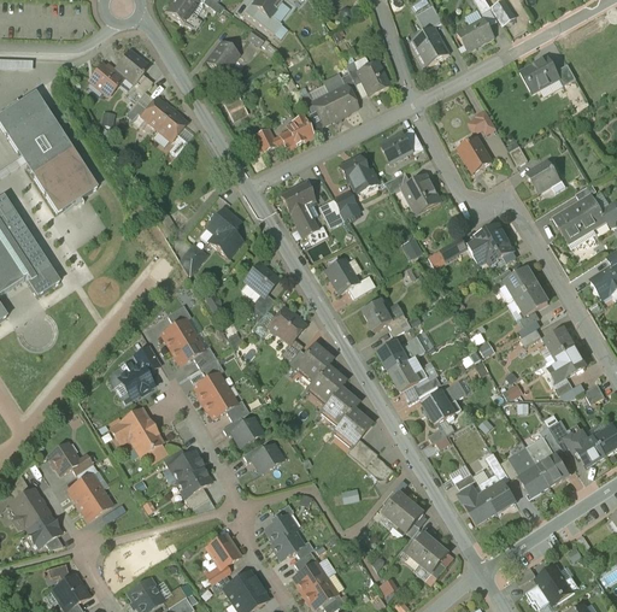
[(198,1),(195,0),(174,0),(166,11),(183,23),(189,13),(198,1)]
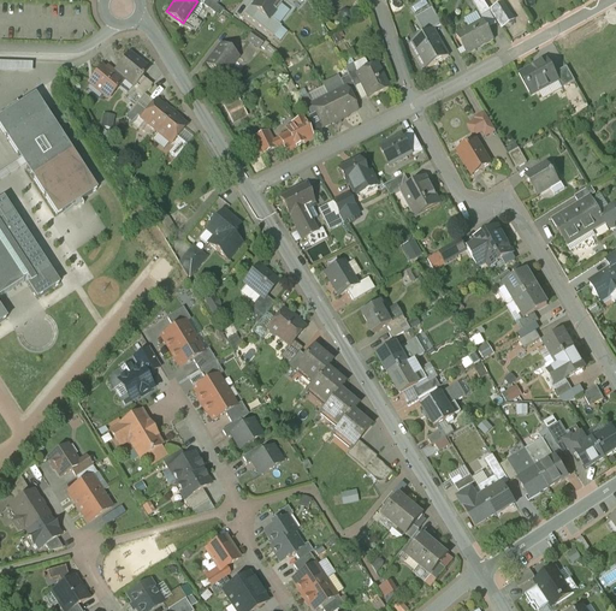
[(224,7),(213,0),(202,0),(202,1),(219,13),(224,7)]
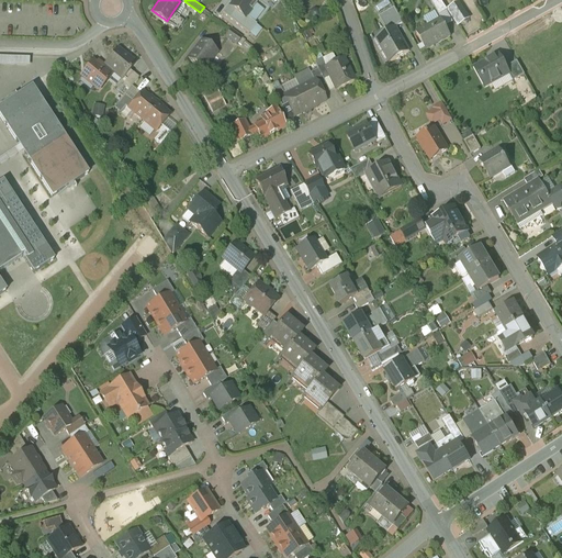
[(218,0),(217,2),(226,9),(229,3),(232,0),(218,0)]
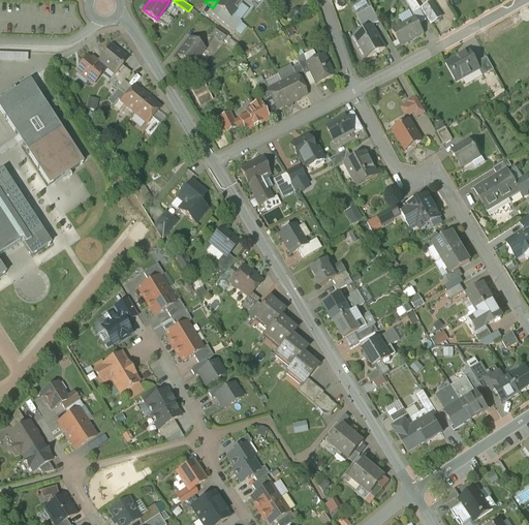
[(218,0),(216,3),(230,14),(241,0),(218,0)]
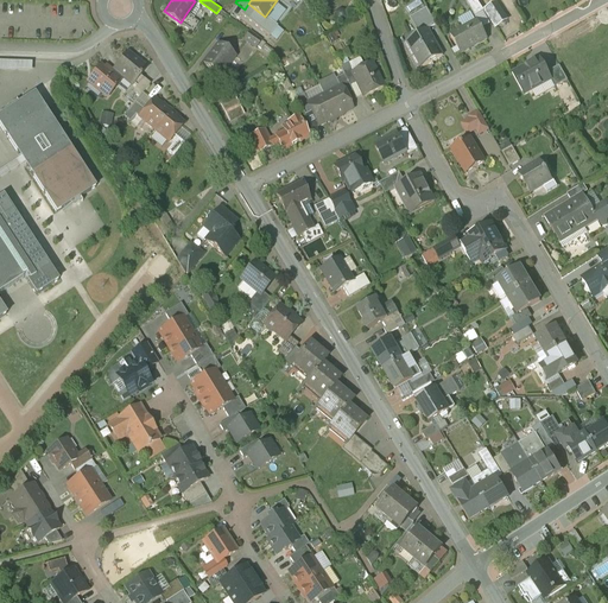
[(483,8),(479,0),(468,0),(475,13),(483,8)]
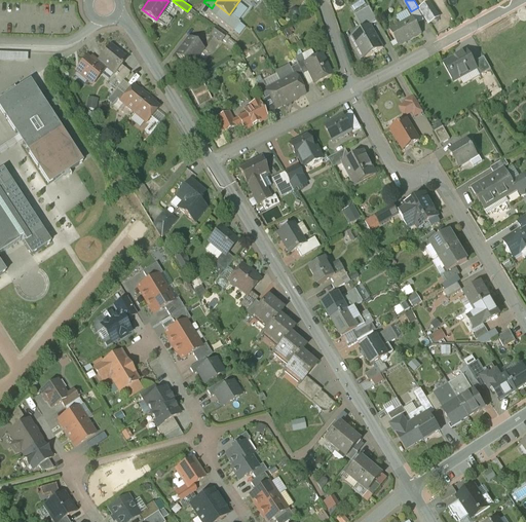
[(428,2),(420,7),(429,23),(438,16),(428,2)]
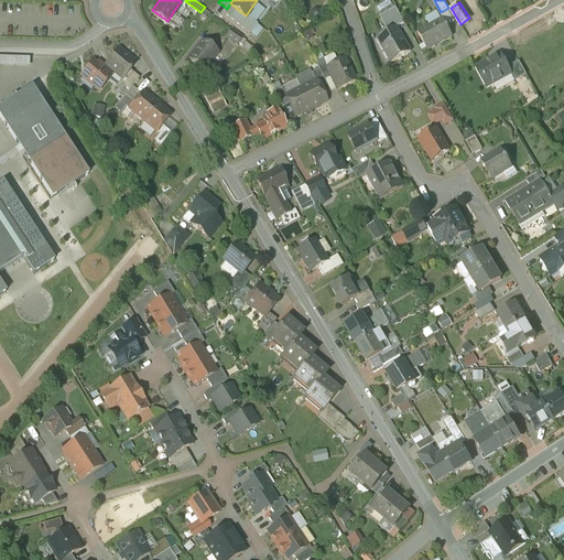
[(396,4),(380,13),(388,28),(397,23),(404,19),(396,4)]
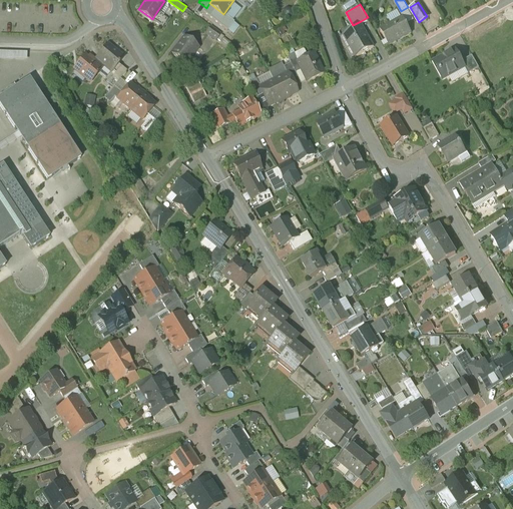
[(167,17),(157,11),(152,19),(162,25),(167,17)]
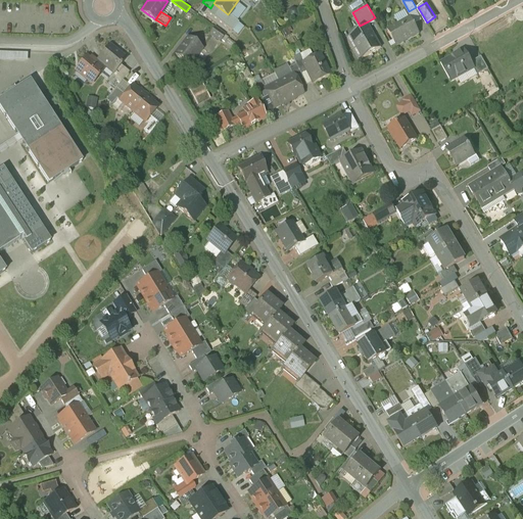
[(410,14),(387,27),(396,43),(419,31),(410,14)]
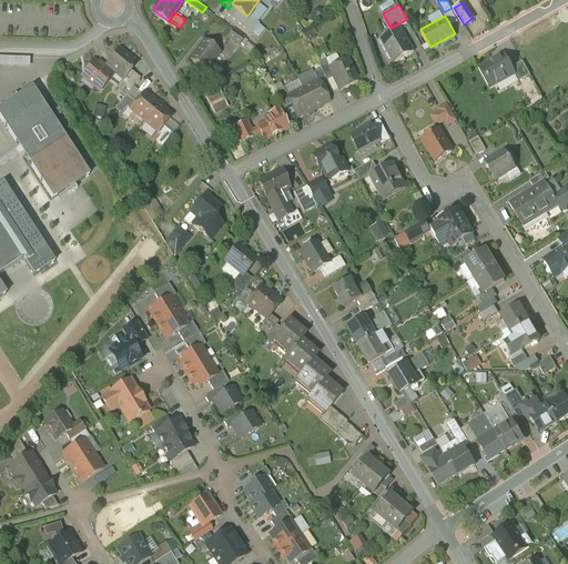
[(391,28),(379,34),(394,59),(414,48),(399,23),(391,28)]
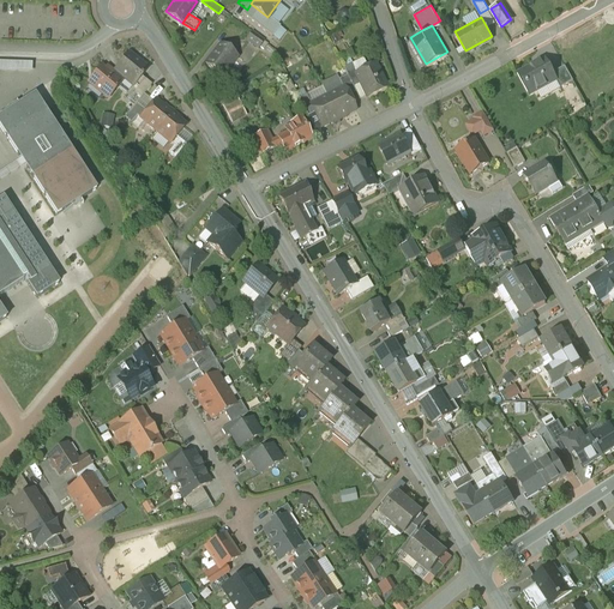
[(263,38),(251,29),(246,36),(258,46),(263,38)]
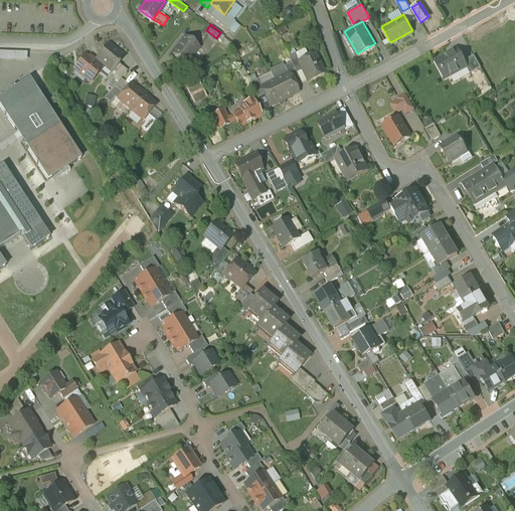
[(185,34),(171,51),(185,62),(199,45),(185,34)]
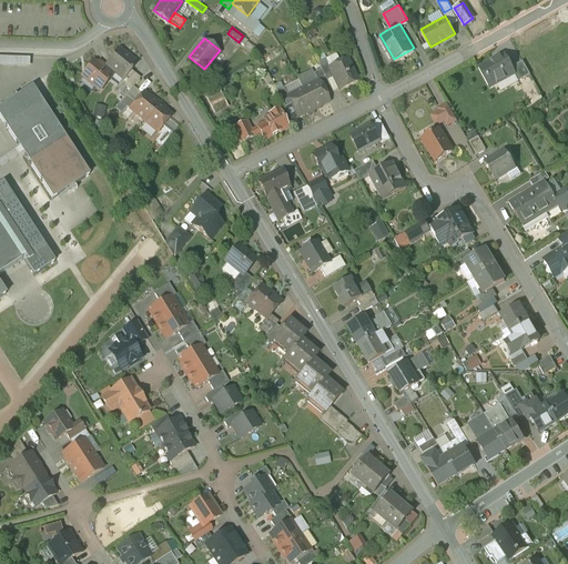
[(128,56),(119,48),(120,48),(119,47),(107,61),(123,77),(131,68),(137,61),(128,54),(128,56)]
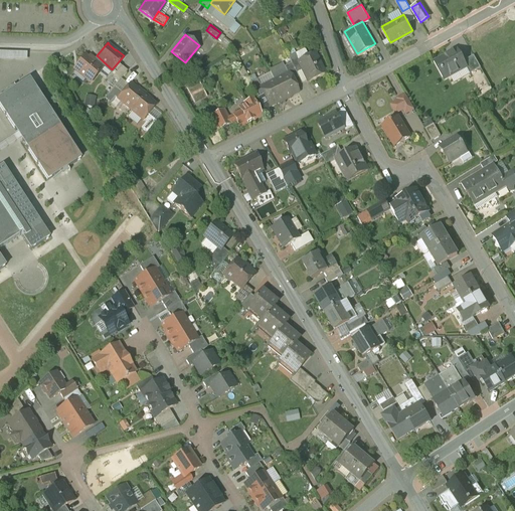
[(458,46),(434,59),(444,76),(458,69),(459,69),(467,65),(468,64),(464,58),(458,46)]
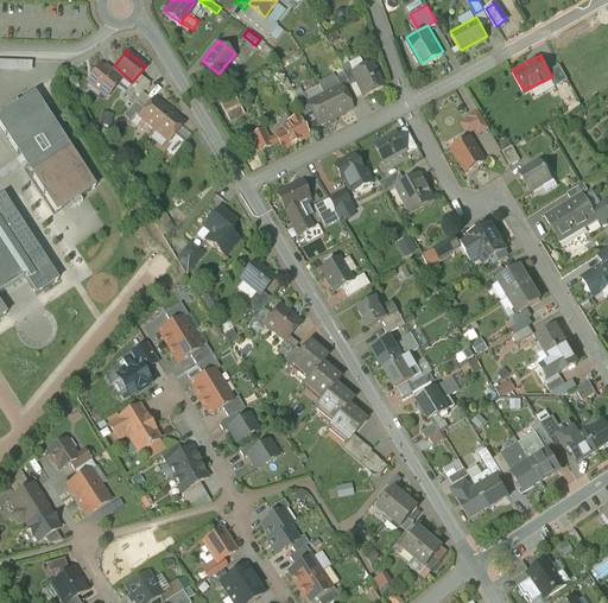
[(0,56),(0,67),(33,68),(33,57),(0,56)]
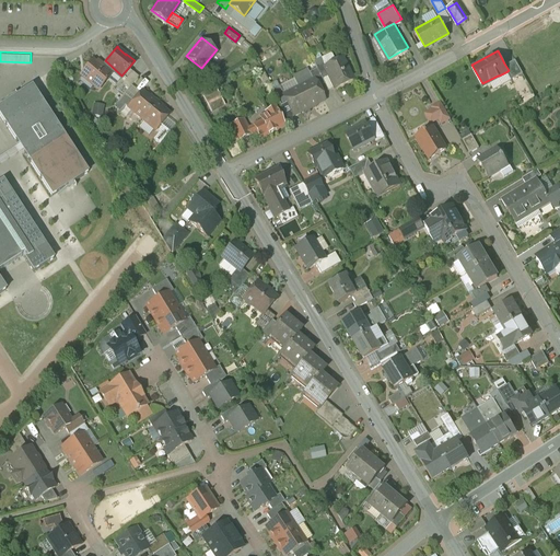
[(321,55),(313,58),(316,66),(322,77),(328,73),(324,65),(325,64),(321,55)]
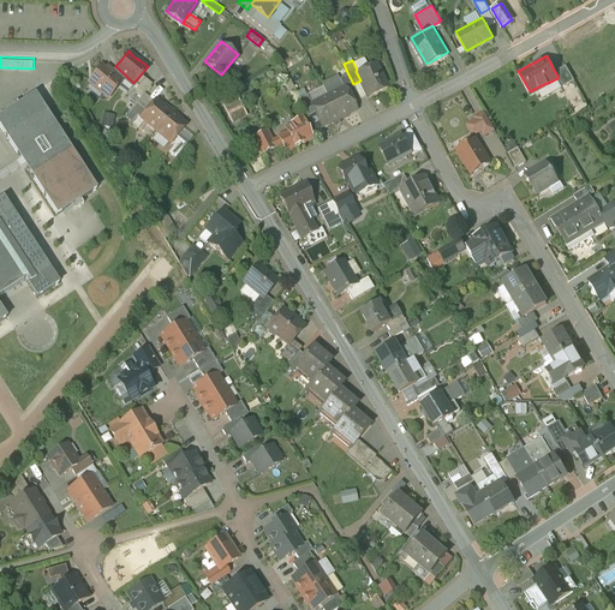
[(357,70),(356,71),(360,81),(368,94),(387,84),(375,60),(357,70)]
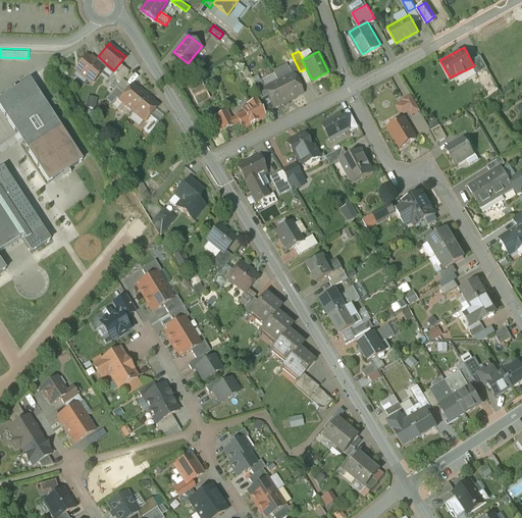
[(479,53),(470,59),(474,65),(473,66),(476,71),(486,66),(479,53)]
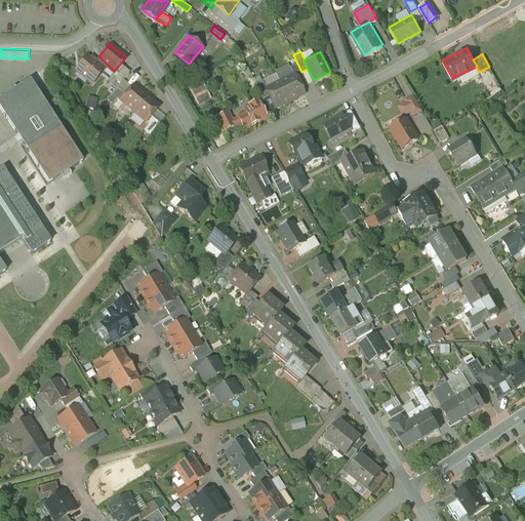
[(89,56),(87,55),(85,57),(76,69),(91,82),(103,68),(95,62),(97,59),(91,54),(89,56)]
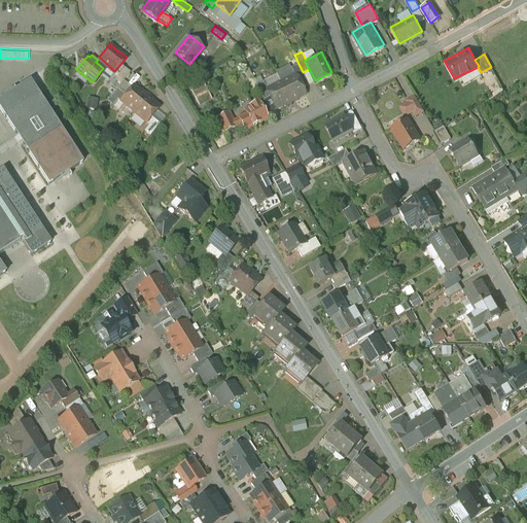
[(297,62),(290,65),(294,73),(295,72),(299,79),(305,76),(303,72),(297,62)]
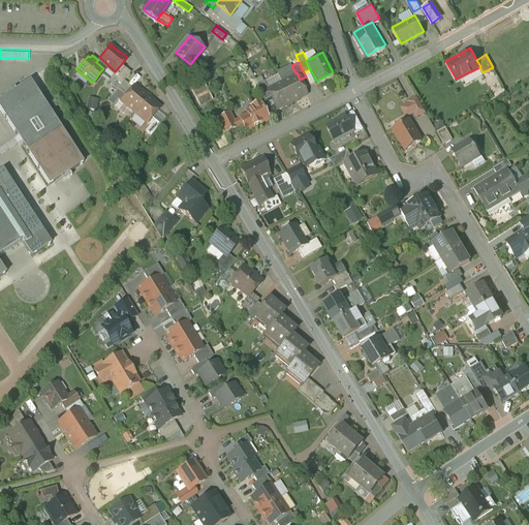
[(130,70),(122,63),(115,71),(118,73),(116,76),(121,82),(130,70)]
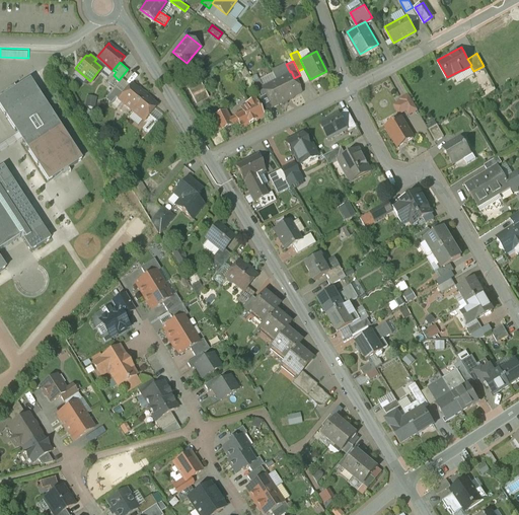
[(256,69),(248,73),(252,81),(258,78),(263,85),(276,78),(277,78),(271,68),(272,71),(261,77),(256,69)]
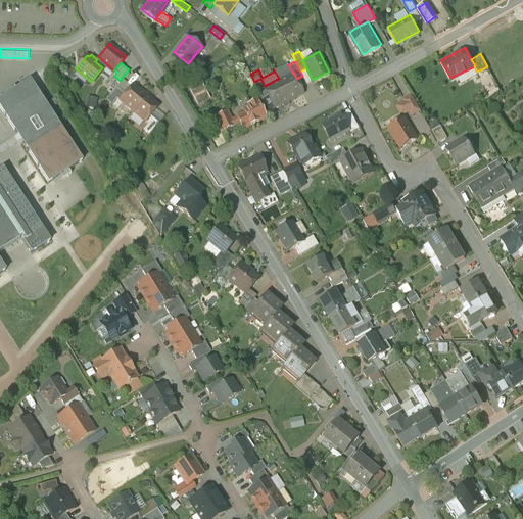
[(279,79),(278,79),(289,100),(295,97),(294,95),(302,91),(296,79),(293,72),(292,73),(279,79)]
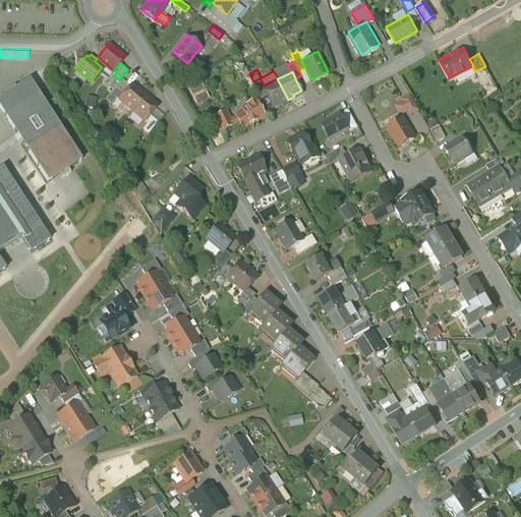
[(49,108),(30,77),(15,87),(16,89),(10,93),(9,91),(0,96),(0,105),(16,131),(17,133),(20,136),(48,180),(61,171),(62,171),(60,169),(66,165),(68,167),(81,158),(55,118),(48,108),(49,108)]
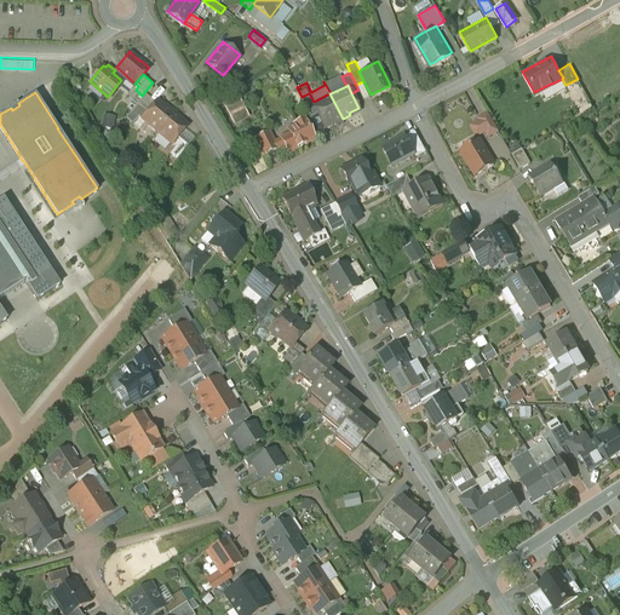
[(309,93),(302,97),(310,114),(311,114),(317,110),(313,102),(314,102),(309,93)]
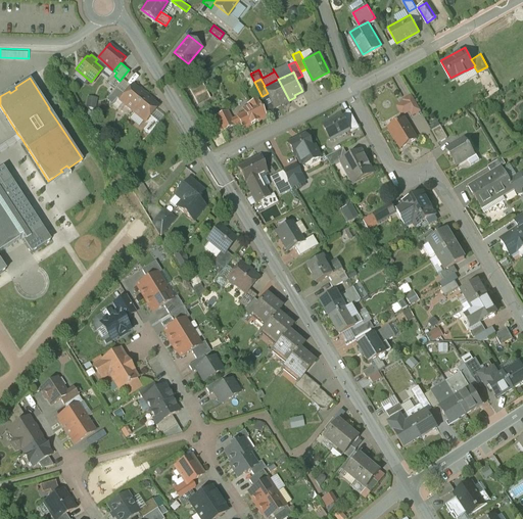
[(265,86),(264,86),(268,93),(269,97),(273,105),(281,101),(283,103),(289,100),(278,79),(265,86)]
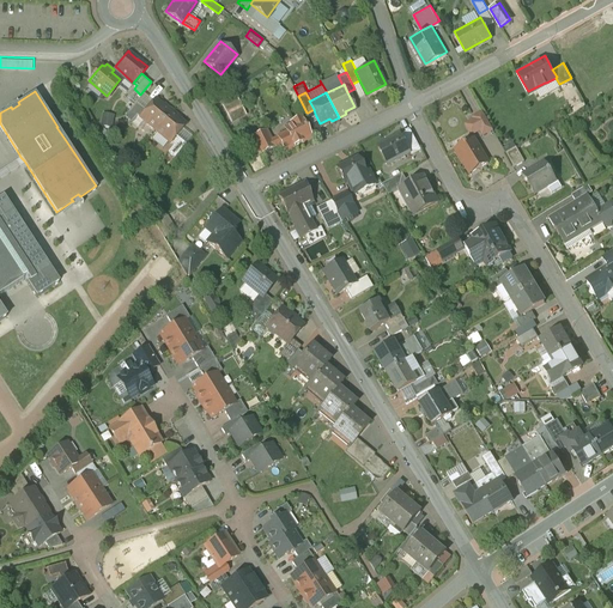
[(167,107),(155,97),(145,108),(140,115),(155,127),(171,108),(169,105),(167,105),(167,107)]
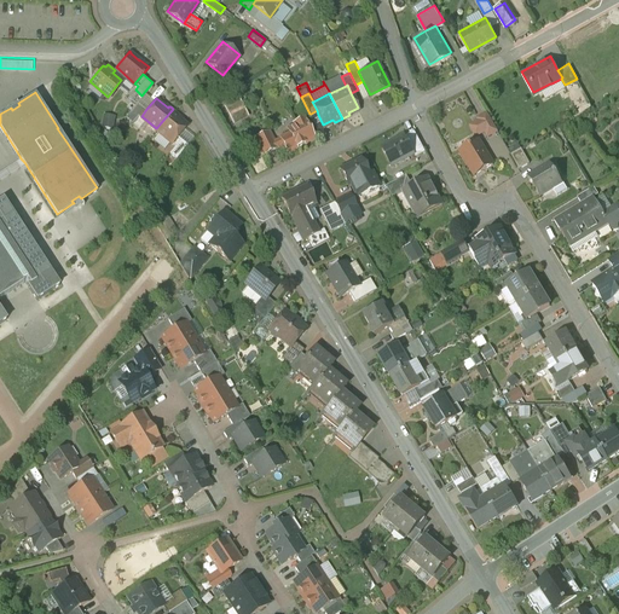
[(11,108),(12,110),(19,105),(18,103),(16,99),(9,104),(11,108)]
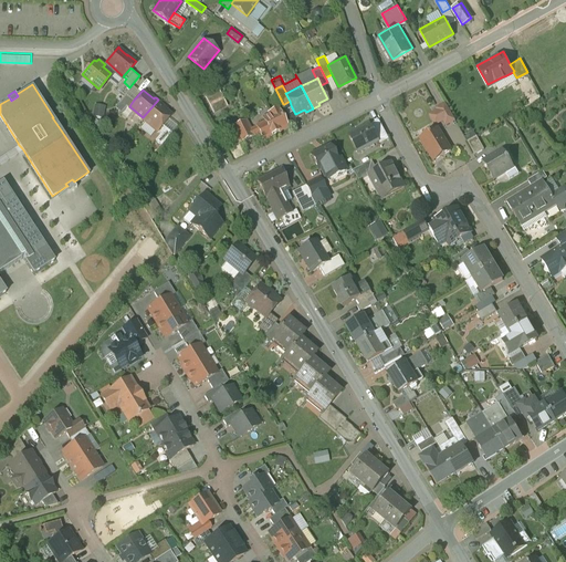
[(125,92),(115,105),(121,110),(126,104),(129,106),(134,100),(125,92)]
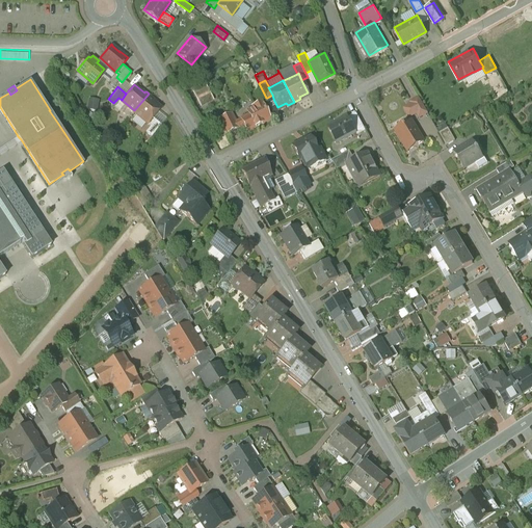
[(205,86),(196,90),(202,101),(210,97),(205,86)]
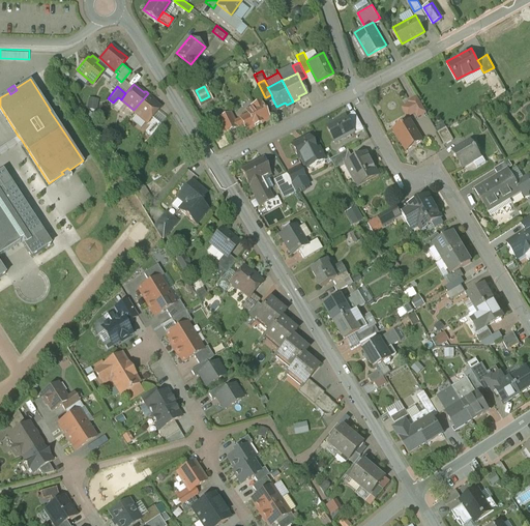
[(148,93),(134,110),(147,121),(152,115),(160,106),(150,97),(150,96),(150,94),(148,93)]
